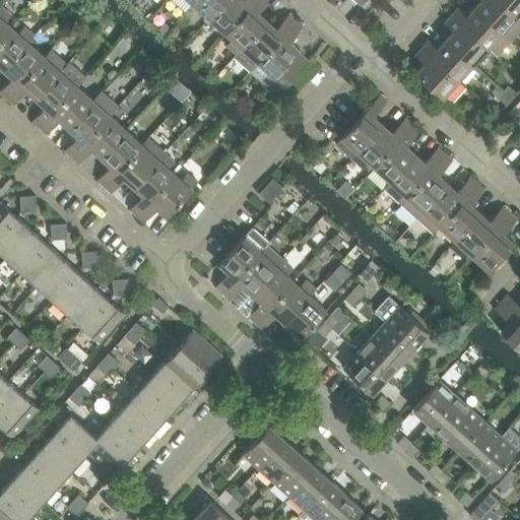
[(209,19),(226,0),(196,0),(193,5),(209,19)]
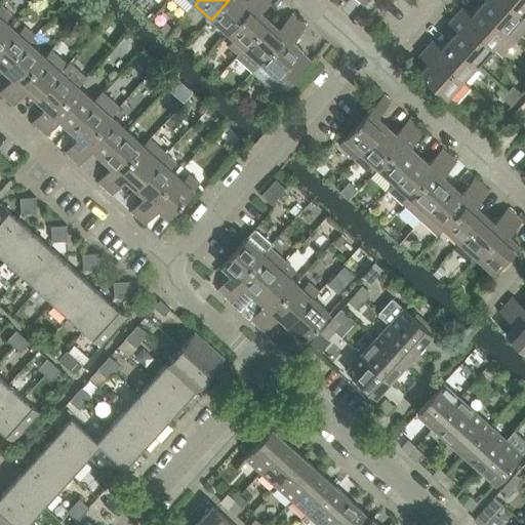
[(228,35),(258,0),(229,0),(211,19),(228,35)]
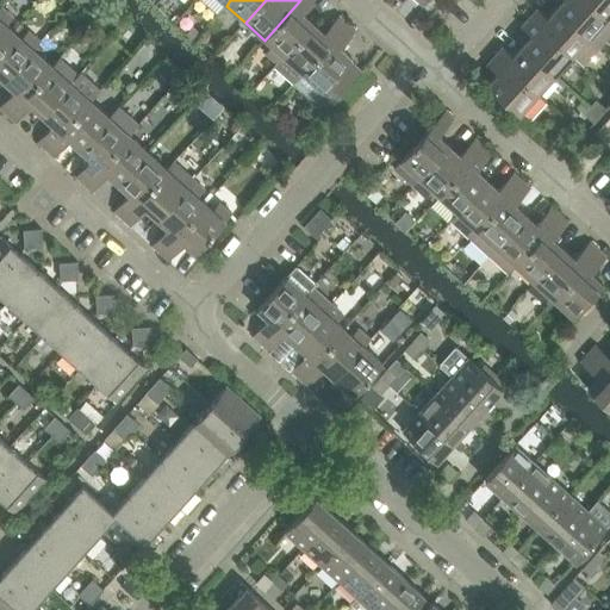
[(278,64),(315,24),(304,14),(317,0),(300,0),(265,41),(272,47),(266,53),(277,62),(278,64)]
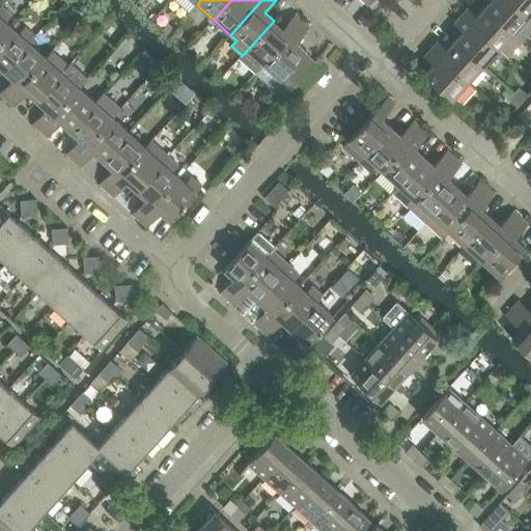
[(530,20),(508,0),(491,0),(484,8),(520,39),(530,27),(530,20)]
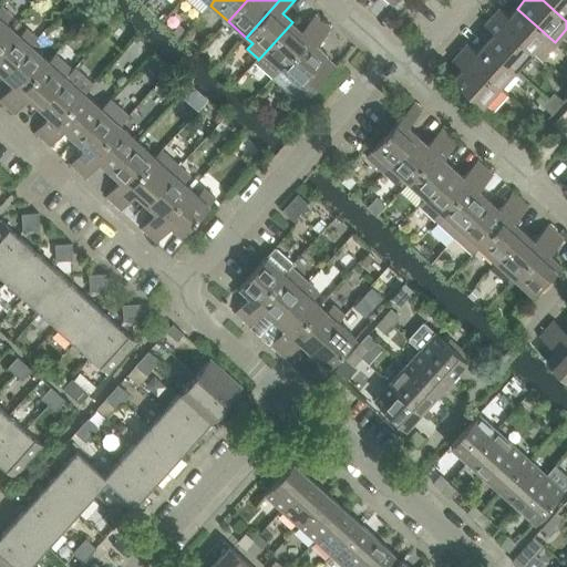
[(566,0),(543,0),(566,21),(566,0)]
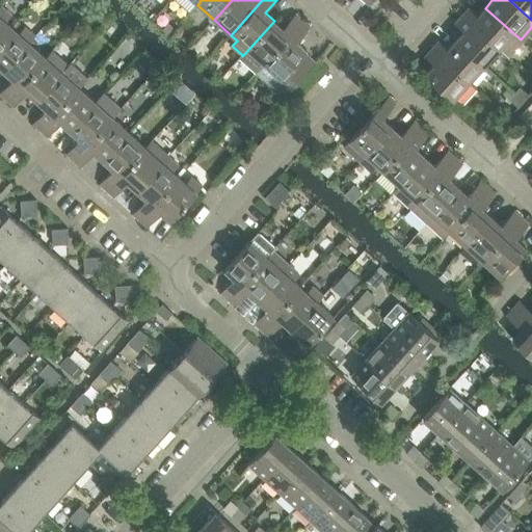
[(0,40),(15,25),(8,20),(14,14),(2,3),(0,5),(0,40)]
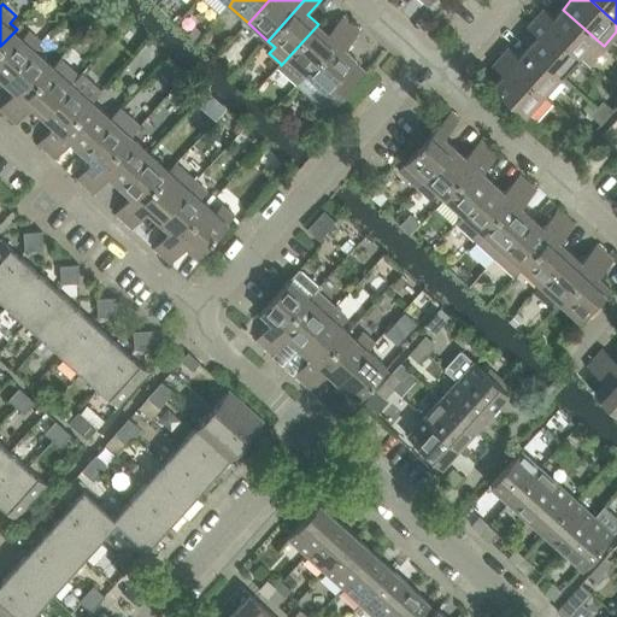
[(542,10),(534,19),(579,58),(587,66),(604,46),(563,10),(553,19),(542,10)]
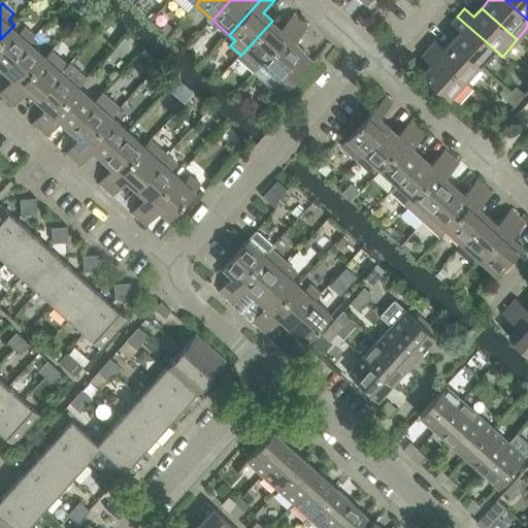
[(101,28),(110,18),(104,11),(103,12),(94,23),(101,28)]
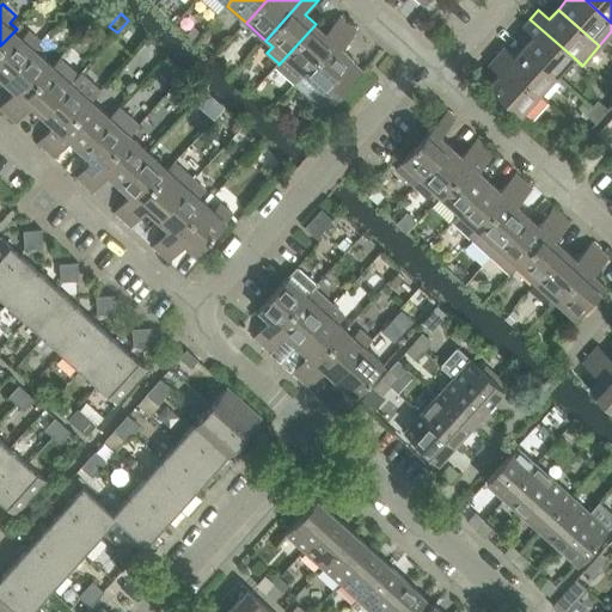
[(297,84),(349,24),(340,16),(325,32),(316,24),(279,65),(277,62),(275,65),(297,84)]
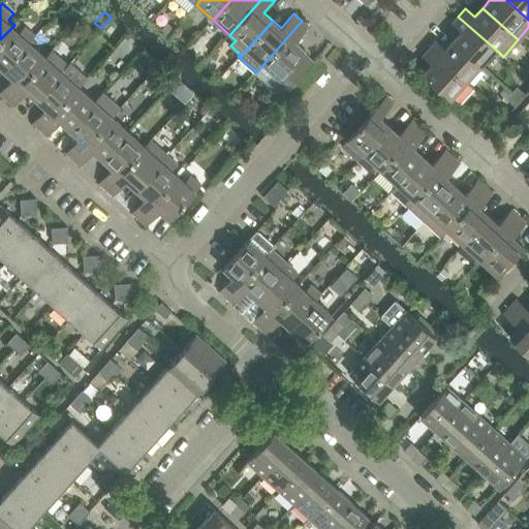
[(458,17),(452,24),(461,32),(453,41),(481,67),(496,50),(458,17)]
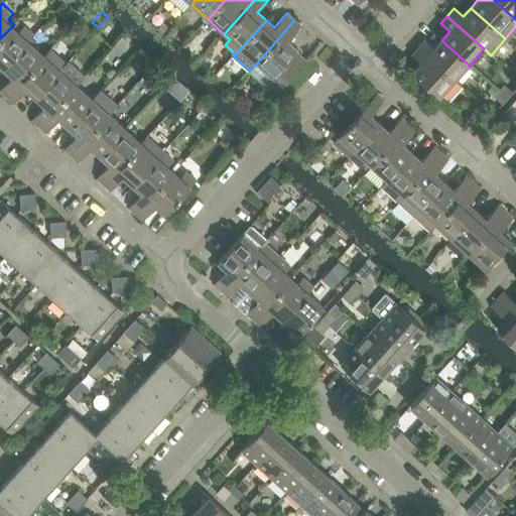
[(164,33),(170,26),(164,20),(157,27),(164,33)]
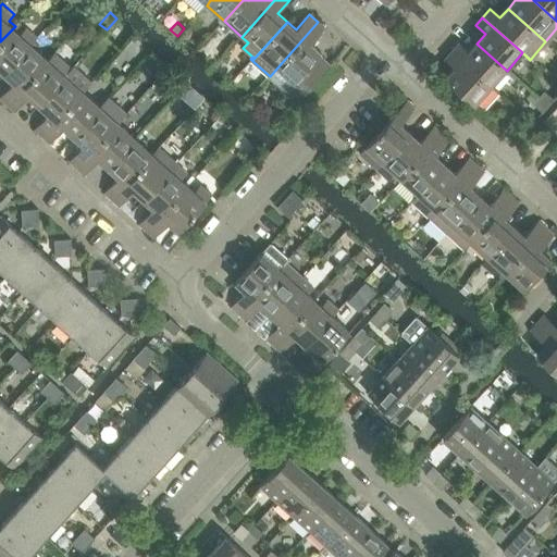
[(286,90),(287,89),(299,100),(331,65),(320,57),(323,53),(312,45),(326,29),(318,22),(270,76),(286,90)]
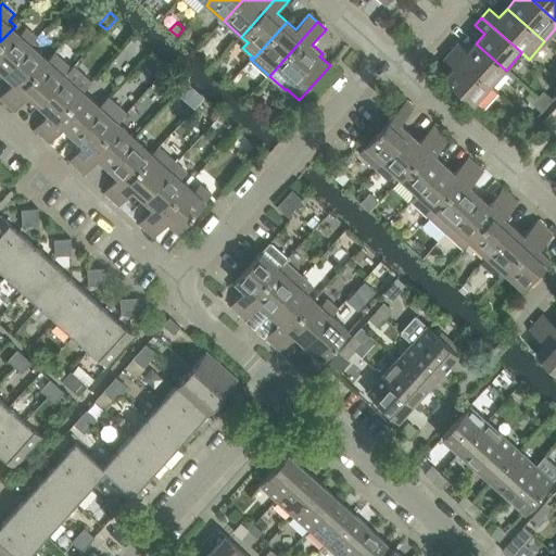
[(0,68),(4,73),(38,36),(27,25),(22,32),(15,26),(0,41),(0,68)]
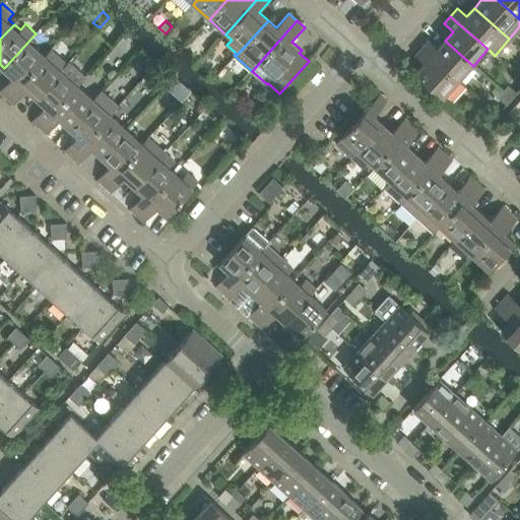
[(47,54),(46,54),(30,40),(37,34),(36,34),(4,68),(13,76),(0,89),(0,90),(7,98),(47,54)]
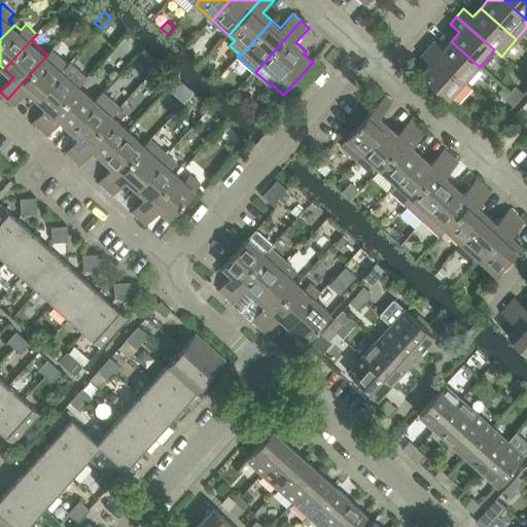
[(433,41),(427,48),(464,83),(480,67),(451,41),(444,49),(433,41)]
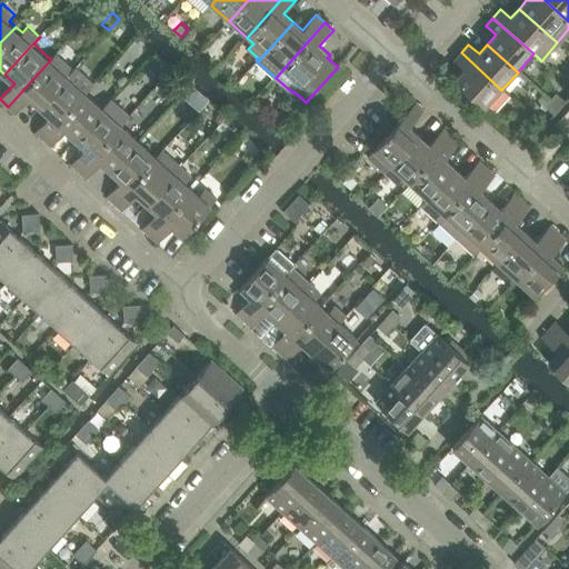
[(40,107),(75,68),(57,51),(50,59),(51,59),(8,107),(16,113),(30,98),(40,107)]
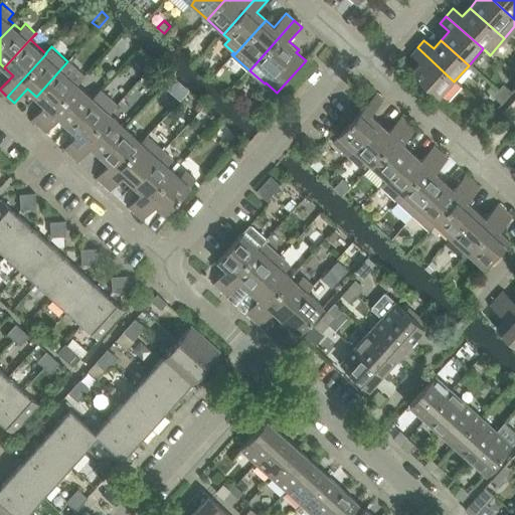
[(417,47),(410,54),(419,62),(410,72),(439,98),(454,81),(417,47)]
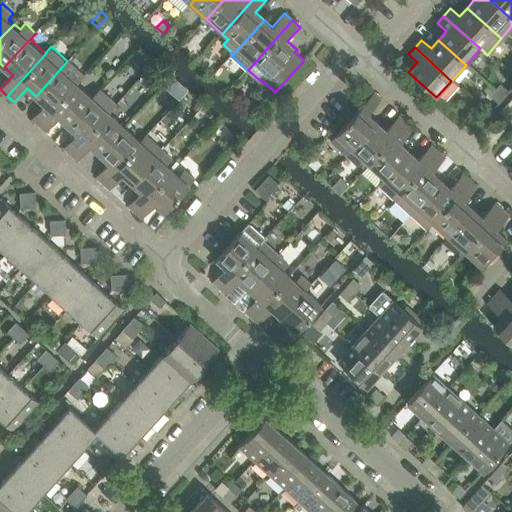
[(78,83),(85,74),(69,59),(67,61),(36,96),(45,104),(32,118),(39,125),(78,83)]
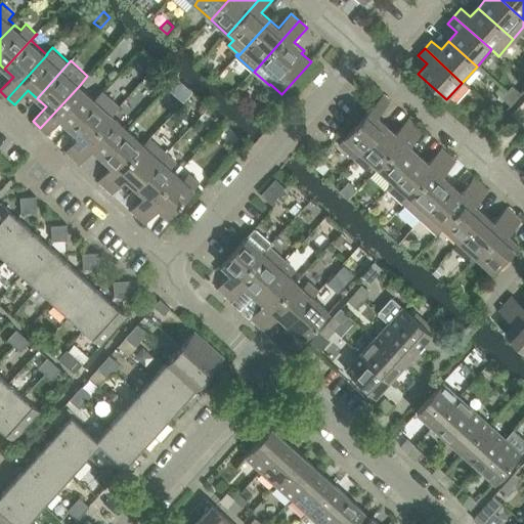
[(506,92),(515,100),(521,92),(512,84),(506,92)]
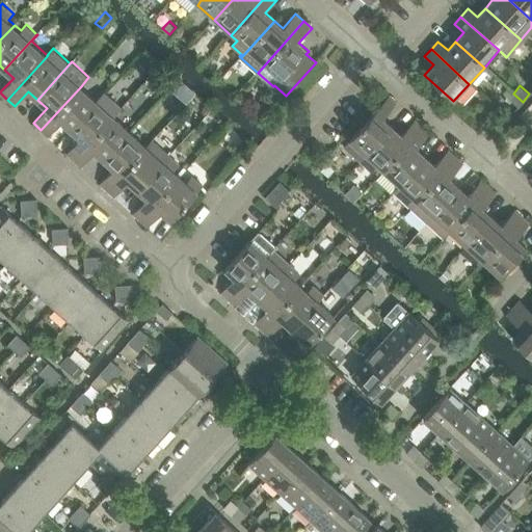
[(98,101),(96,100),(81,86),(41,130),(48,136),(61,122),(71,130),(98,101)]
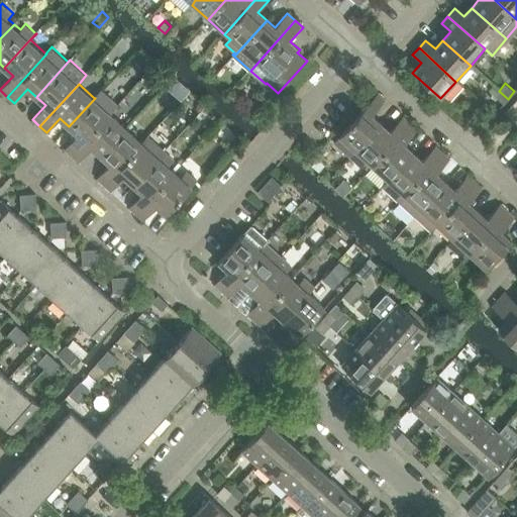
[(111,113),(110,112),(117,104),(101,89),(93,97),(95,98),(69,126),(77,134),(64,148),(73,156),(111,113)]
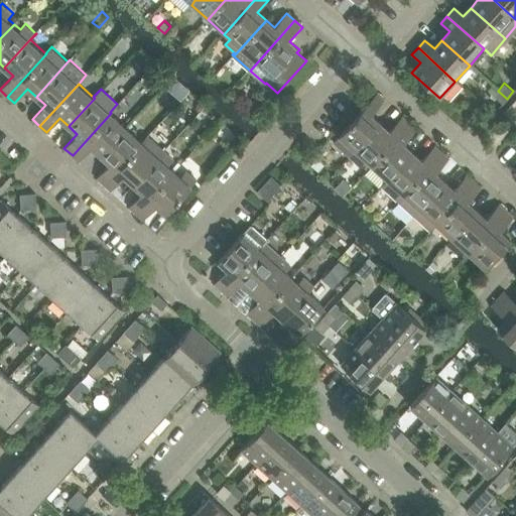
[(503,103),(507,99),(498,91),(494,95),(503,103)]
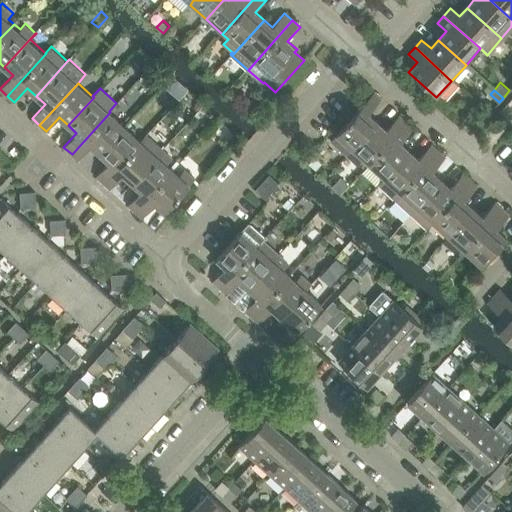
[(347,157),(377,123),(368,115),(381,101),(373,93),(335,136),(342,142),(336,148),(347,157)]
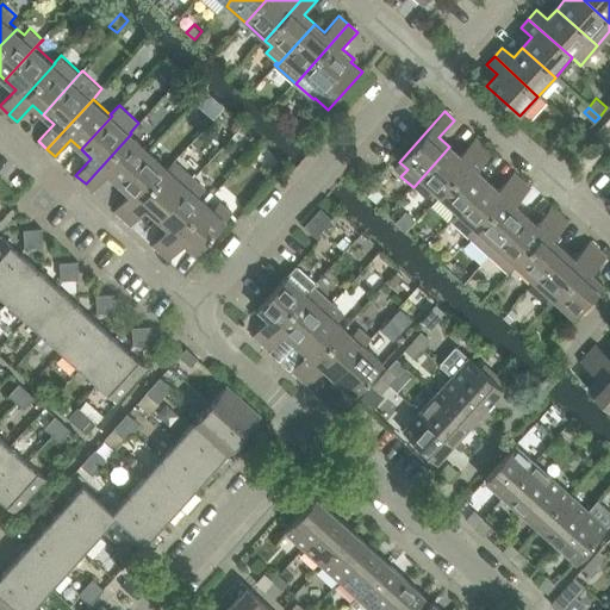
[(302,137),(303,136),(311,128),(300,118),(292,128),(302,137)]
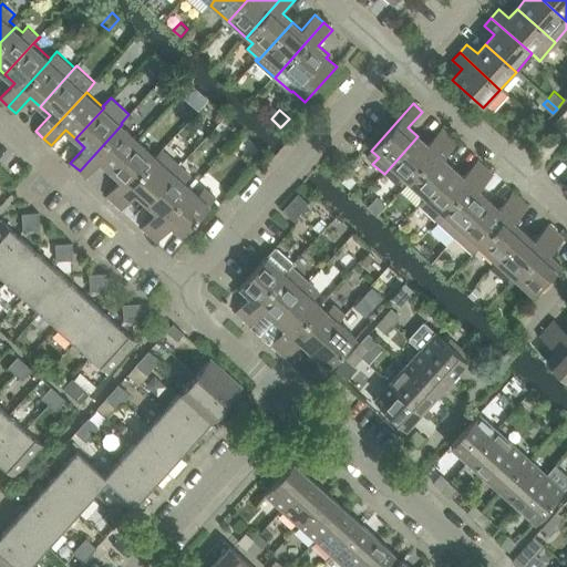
[(111,171),(140,140),(122,124),(80,171),(86,177),(101,162),(111,171)]
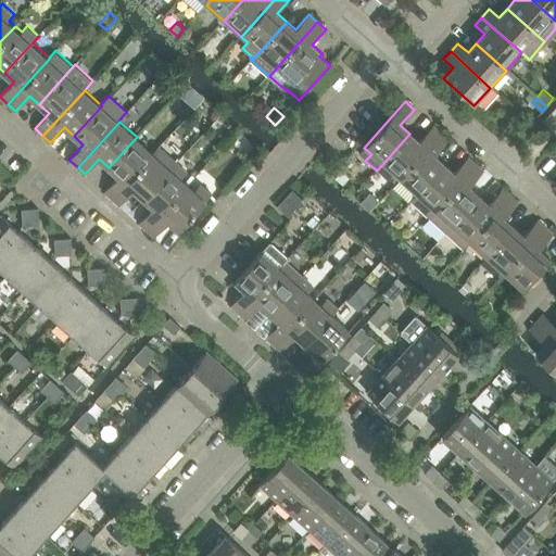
[(400,180),(441,135),(432,127),(419,142),(409,134),(377,171),(388,180),(393,174),(400,180)]
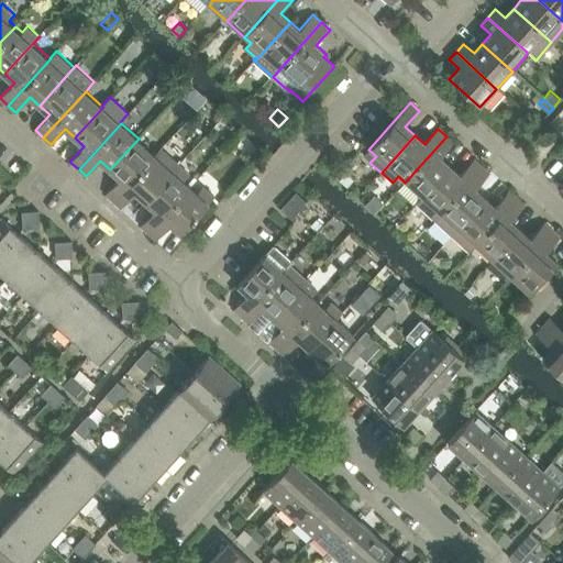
[(512,133),(507,140),(517,147),(522,142),(512,133)]
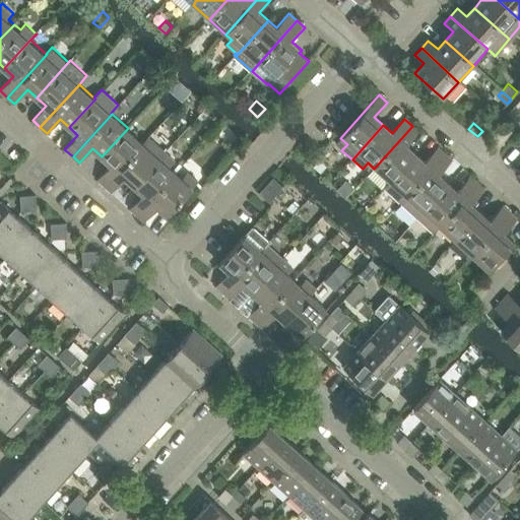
[(384,189),(415,154),(407,147),(420,133),(412,126),(374,169),(389,182),(384,188),(384,189)]
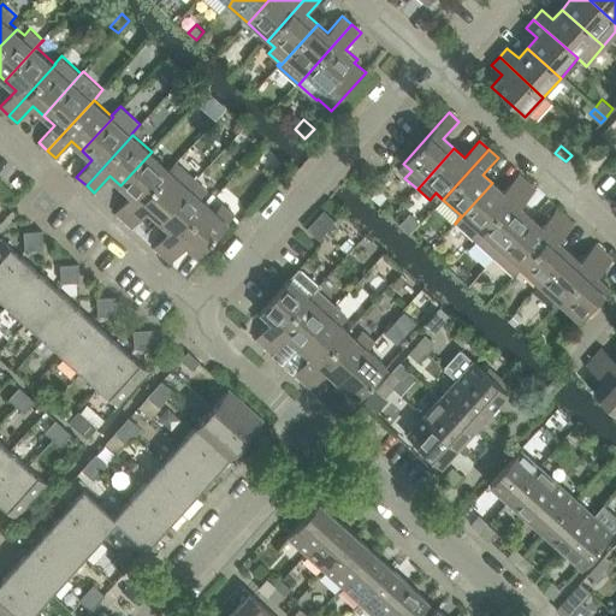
[(124,220),(177,161),(176,161),(169,169),(152,152),(120,185),(130,195),(114,212),(124,220)]
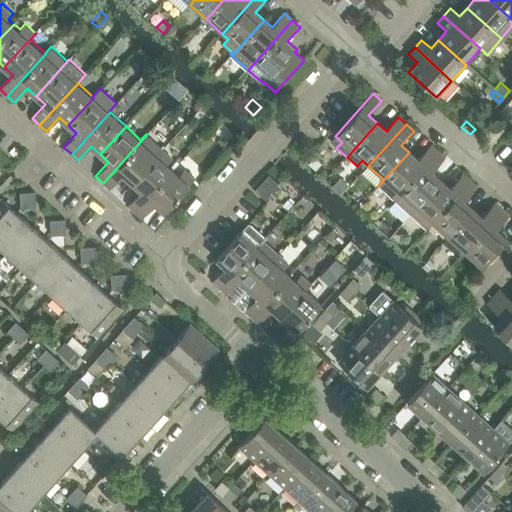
[(132,183),(163,149),(147,134),(103,183),(110,189),(123,175),(132,183)]
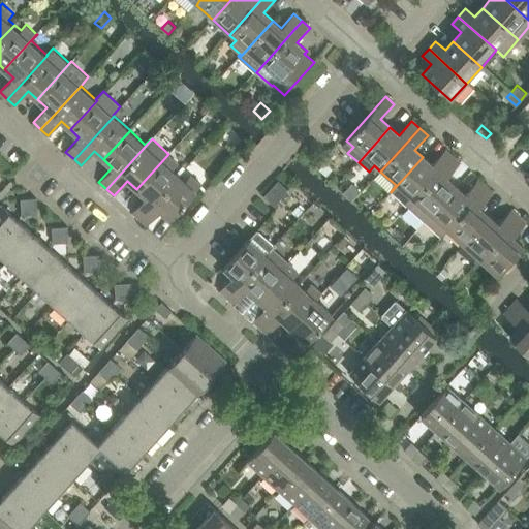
[(408,207),(453,157),(445,151),(432,165),(423,157),(391,192),(408,207)]
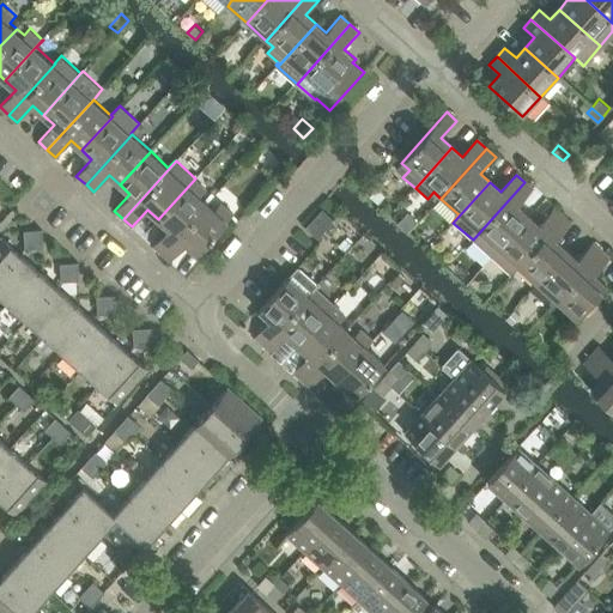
[(162,254),(207,202),(200,196),(207,189),(195,178),(158,219),(168,229),(152,246),(162,254)]
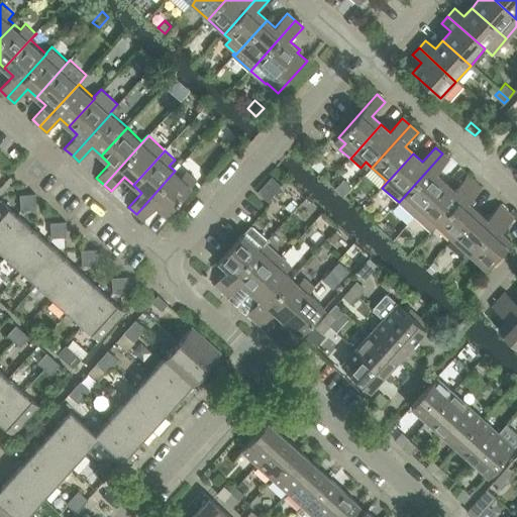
[(414,217),(445,183),(437,175),(449,161),(442,153),(399,202),(414,217)]
